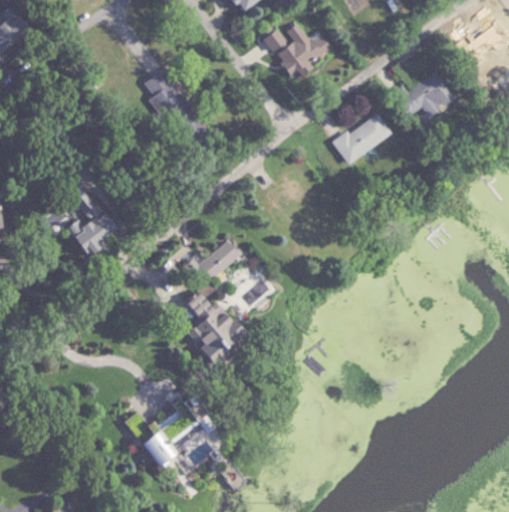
[(259,0),(235,0),(244,12),(259,0)]
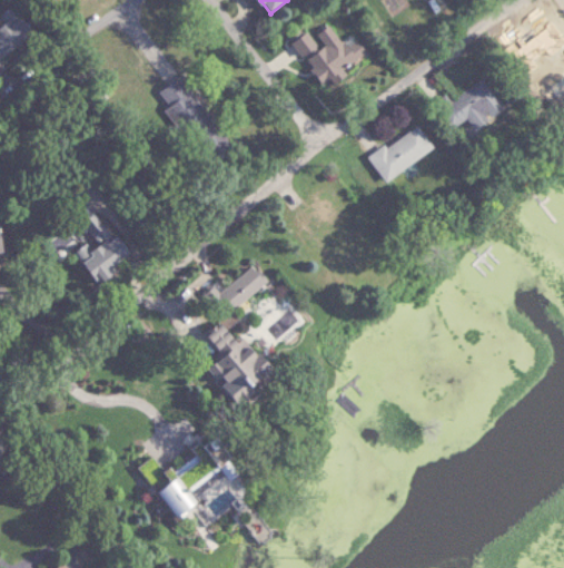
[(0,50),(31,51),(31,19),(16,19),(16,13),(0,13),(0,50)]
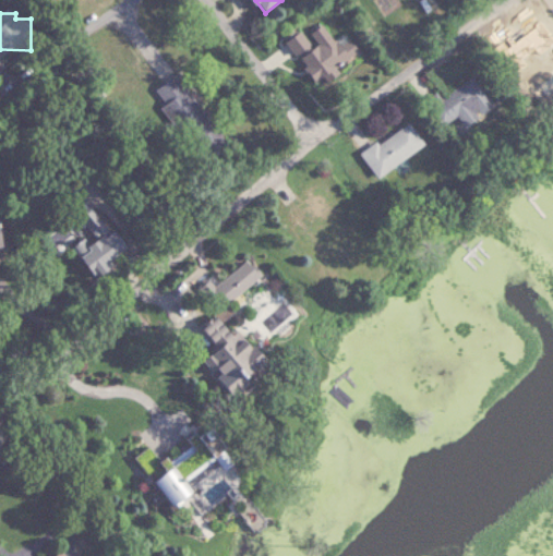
[(552,58),(552,45),(538,32),(507,63),(529,84),(552,58)]
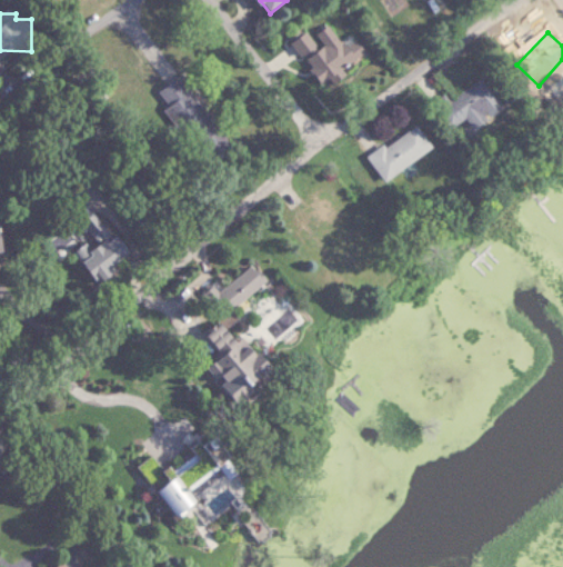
[(362,69),(348,45),(333,53),(328,43),(313,52),(333,86),(362,69)]
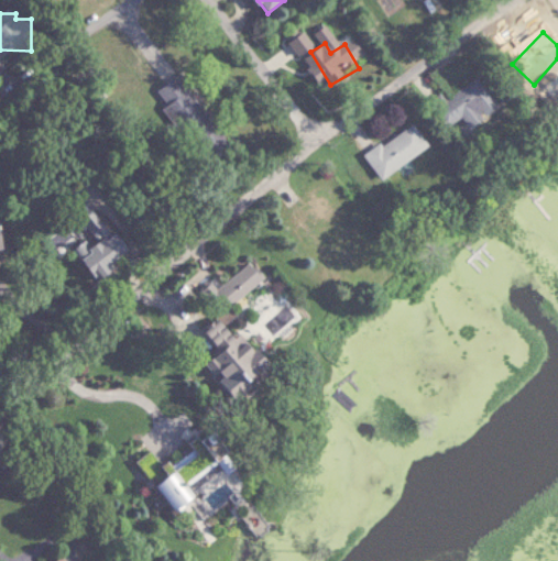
[(200,109),(181,76),(156,91),(176,124),(200,109)]
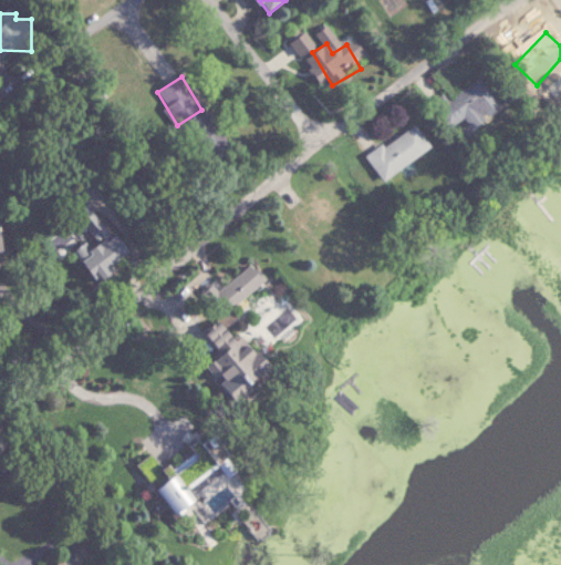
[(444,104),(477,78),(502,109),(469,135),(444,104)]
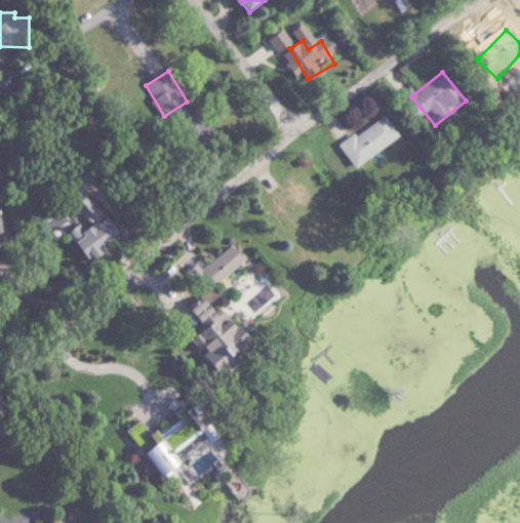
[(341,149),(383,115),(399,136),(358,169),(341,149)]
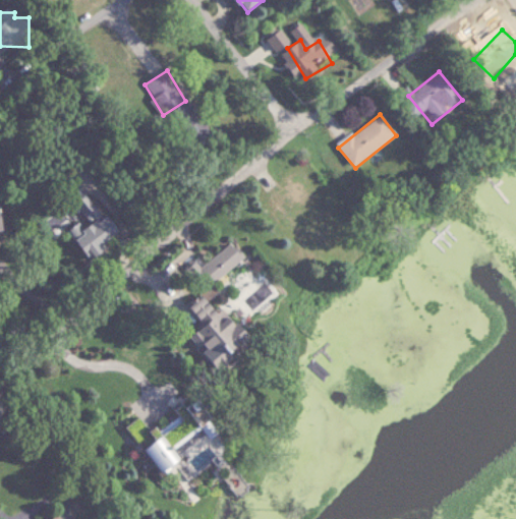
[(106,250),(96,257),(93,251),(88,255),(77,242),(73,244),(66,234),(78,225),(79,224),(83,229),(92,223),(89,218),(86,220),(69,198),(81,189),(103,218),(107,216),(120,234),(103,246),(106,250)]
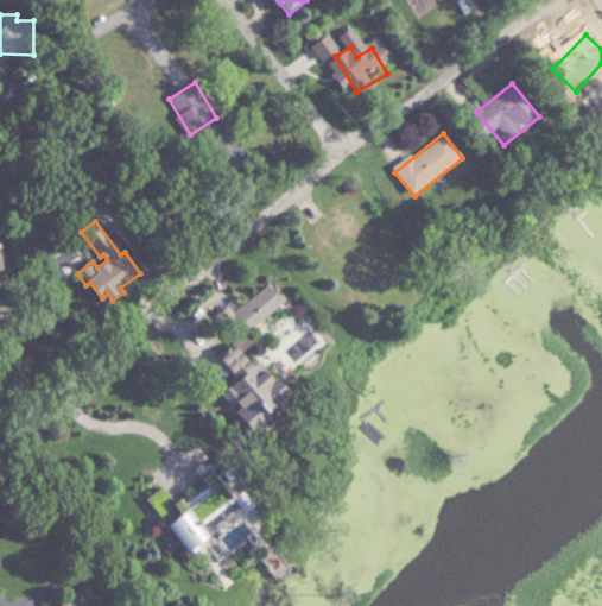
[(280,288),(276,291),(271,284),(236,310),(251,329),(289,300),(280,288)]
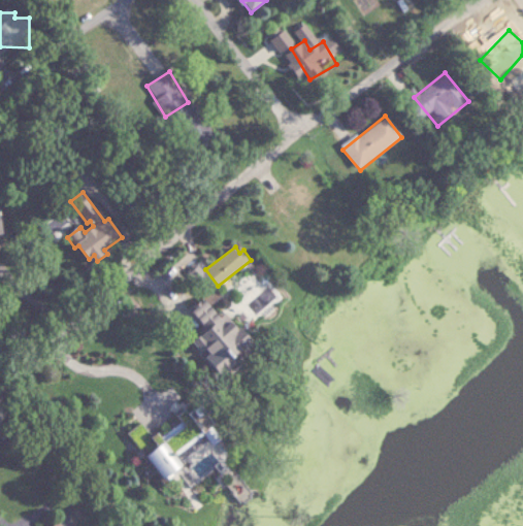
[(213,296),(196,309),(211,330),(195,342),(204,355),(211,349),(219,358),(231,349),(240,360),(258,346),(232,313),(228,316),(213,296)]
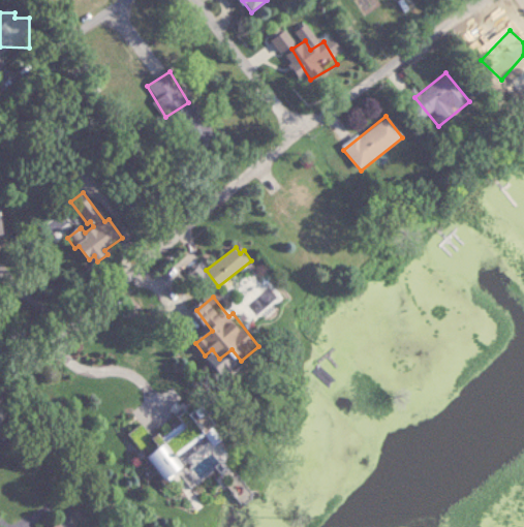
[(179,455),(206,434),(197,423),(170,443),(179,455)]
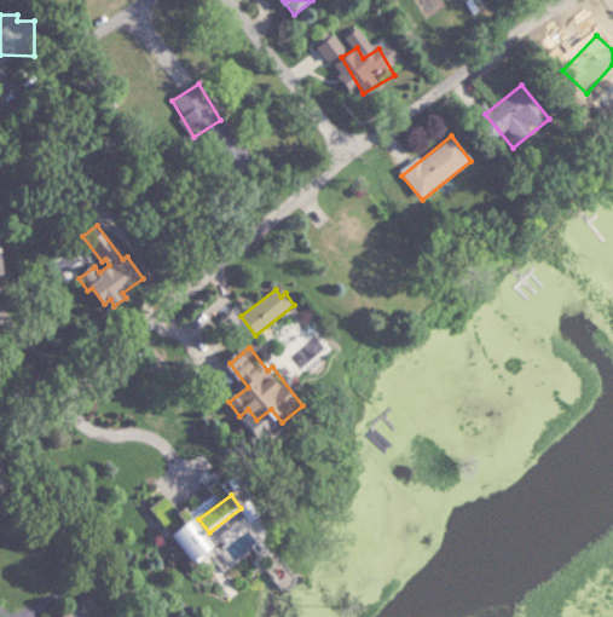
[(294,586),(282,559),(266,566),(278,593),(294,586)]
